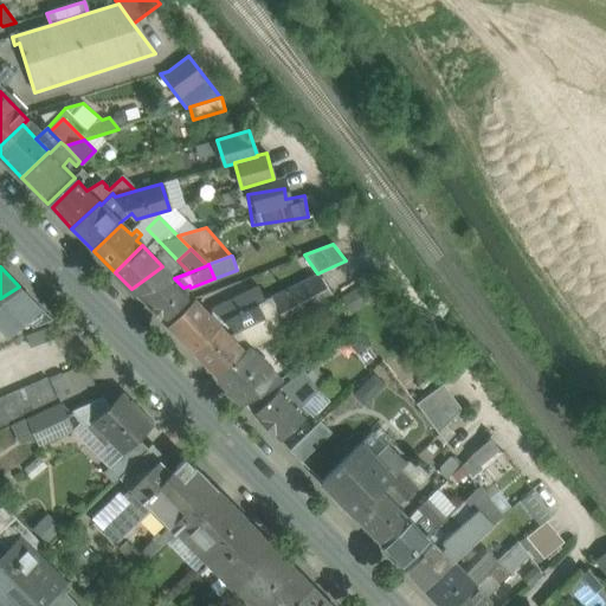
[(162,266),(131,289),(135,294),(135,292),(174,278),(162,266)]
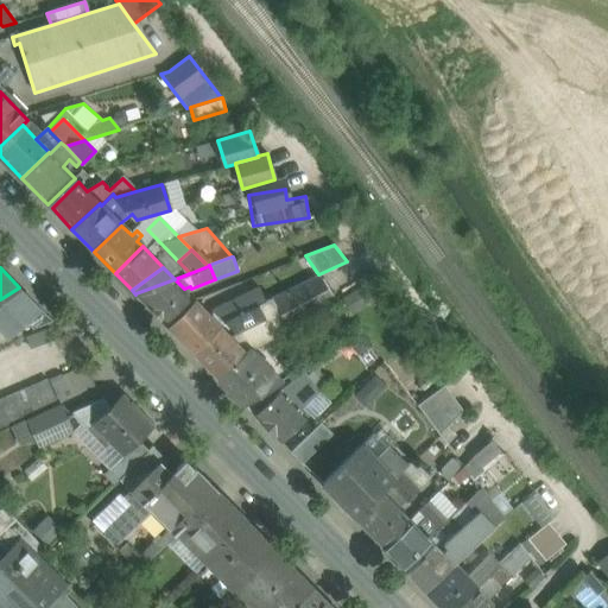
[(318,274),(272,299),(287,329),(336,299),(318,274)]
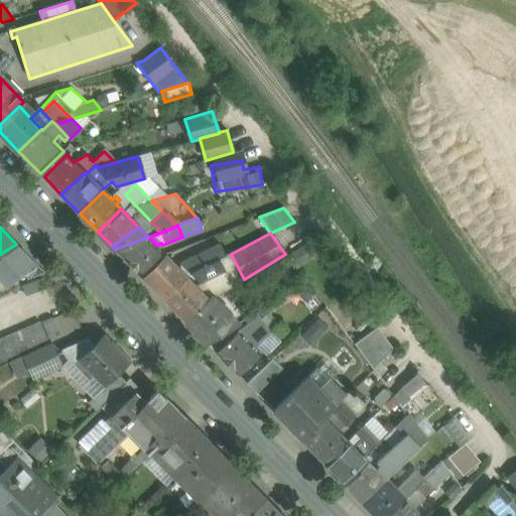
[(148,237),(115,249),(142,277),(165,254),(156,245),(148,237)]
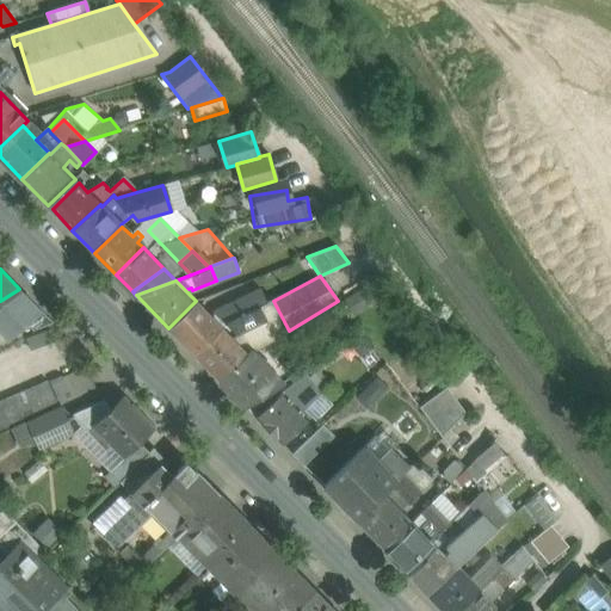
[(369,283),(343,298),(355,316),(380,302),(369,283)]
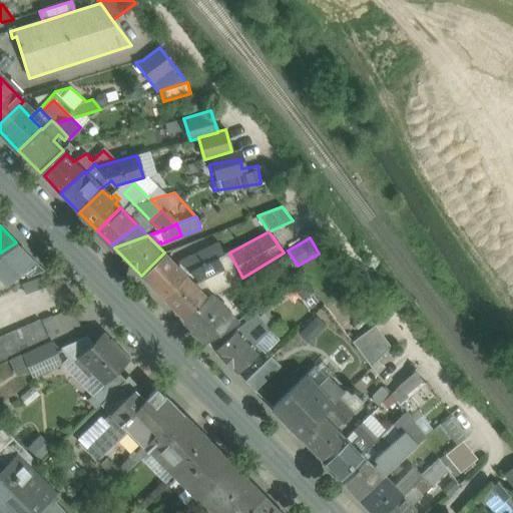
[(0,278),(7,286),(23,271),(34,261),(16,242),(0,252),(0,278)]
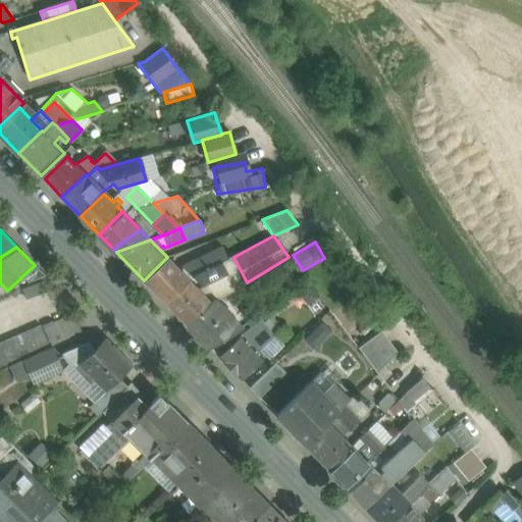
[(211,254),(184,266),(179,269),(189,278),(213,267),(210,259),(213,258),(211,254)]
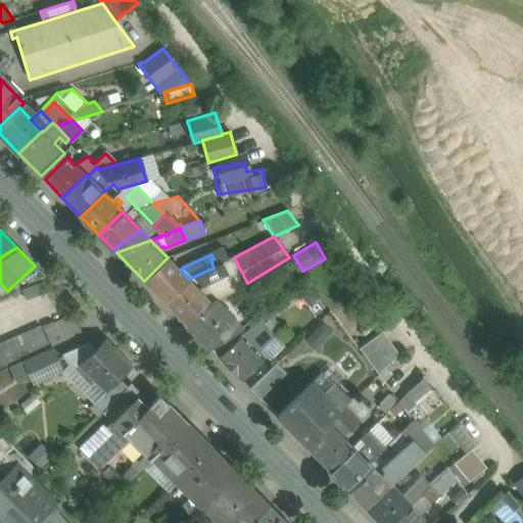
[(168,257),(144,281),(165,302),(189,279),(180,270),(168,257)]
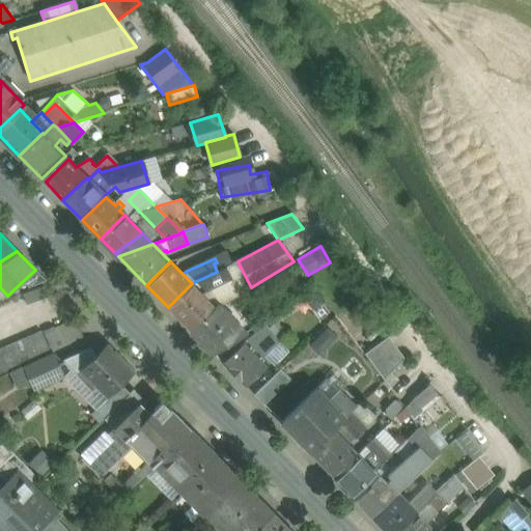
[(217,304),(251,287),(238,261),(226,267),(232,279),(222,284),(205,290),(202,294),(215,306),(217,304)]
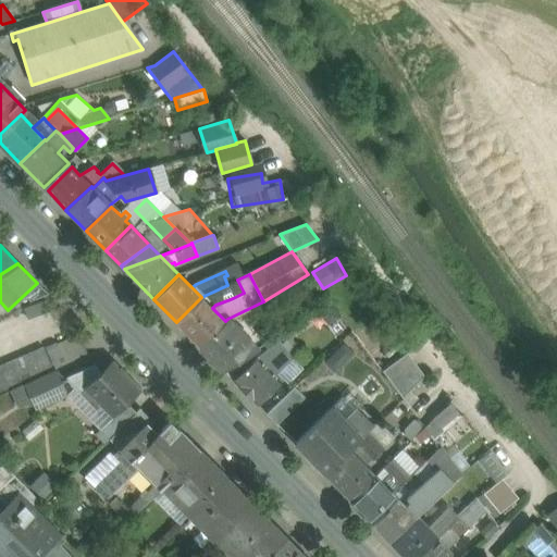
[(237,280),(227,285),(233,298),(244,293),(237,280)]
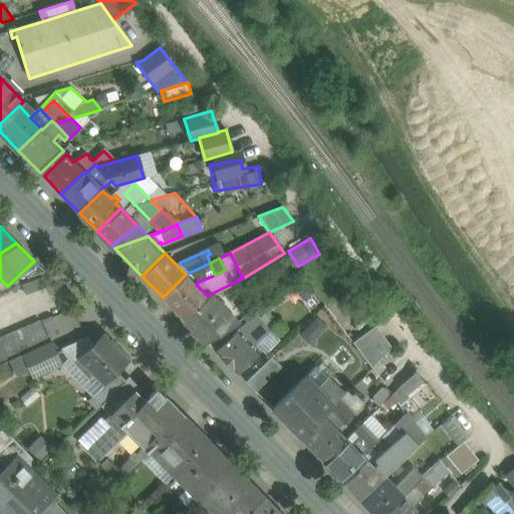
[(34,261),(23,271),(28,276),(44,271),(34,261)]
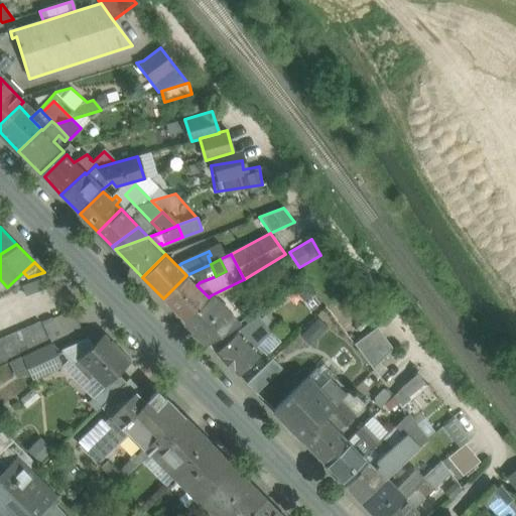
[(216,276),(211,264),(186,275),(197,285),(200,282),(216,276)]
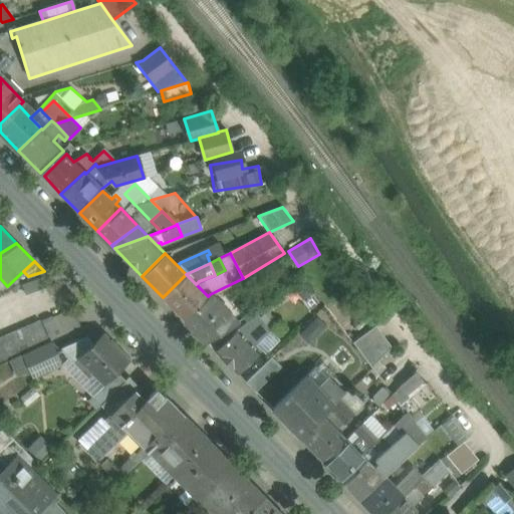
[(186,274),(163,297),(185,319),(208,296),(196,284),(186,274)]
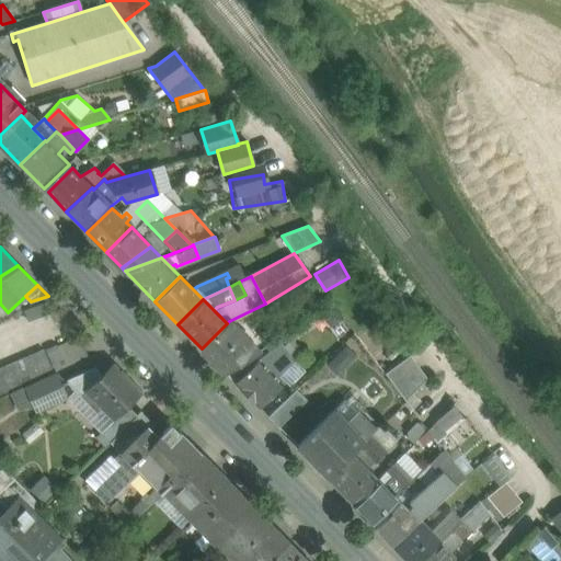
[(46,302),(23,311),(27,321),(50,312),(46,302)]
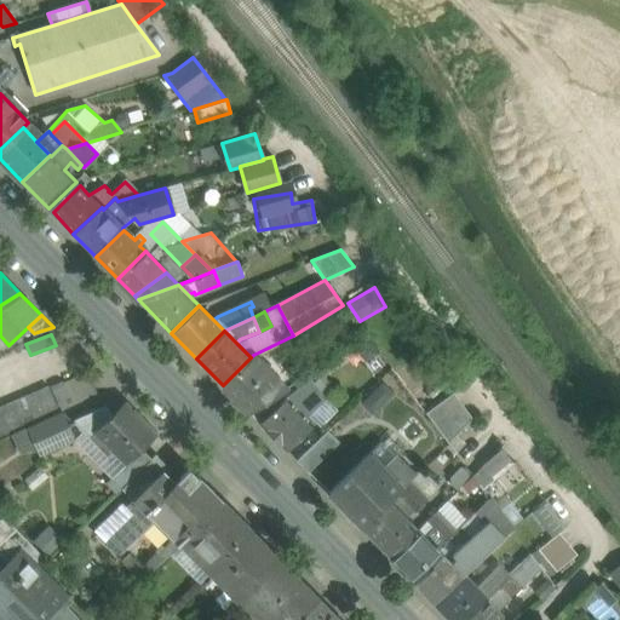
[(287,389),(253,355),(251,357),(223,385),(222,385),(248,413),(271,399),(287,389)]
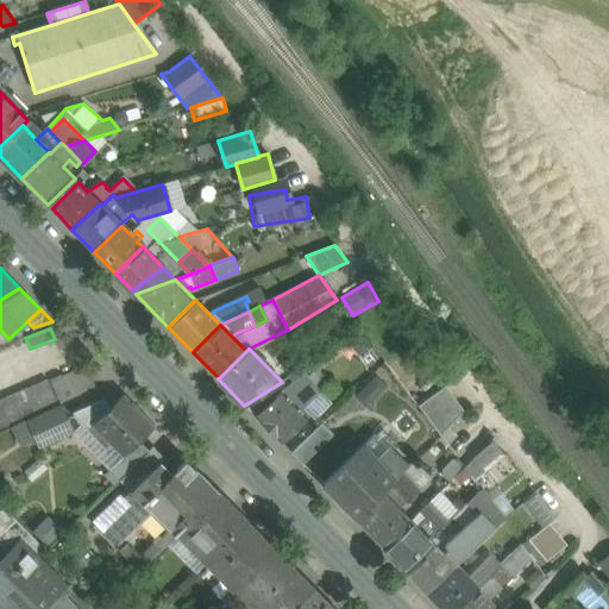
[(62,376),(73,397),(95,387),(85,365),(62,376)]
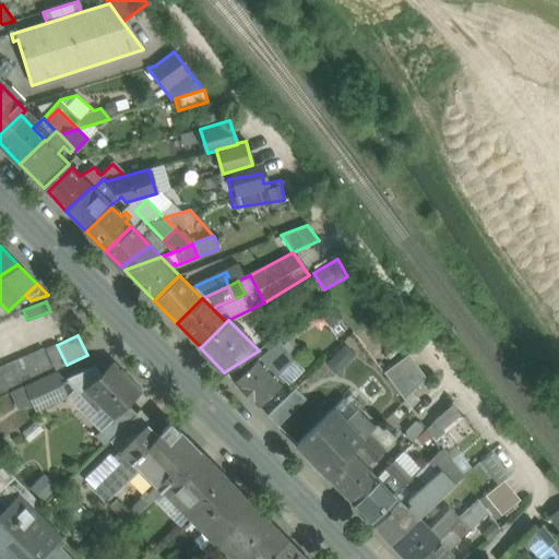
[(250,366),(235,382),(258,406),(282,382),(275,376),(294,359),(280,342),(259,358),(250,366)]
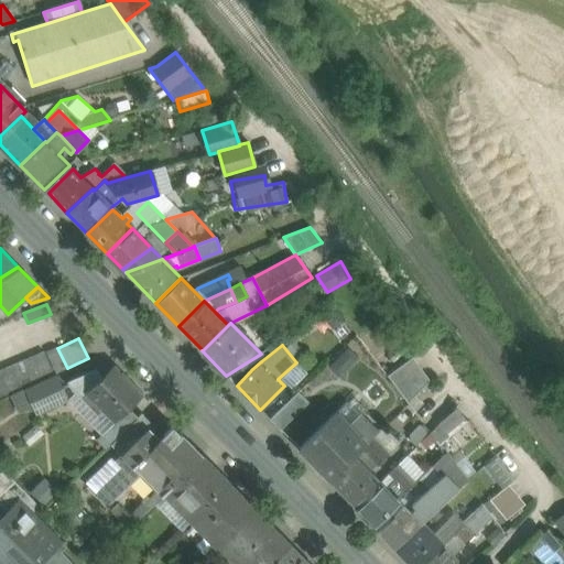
[(57,347),(44,353),(53,373),(67,368),(57,348),(57,347)]
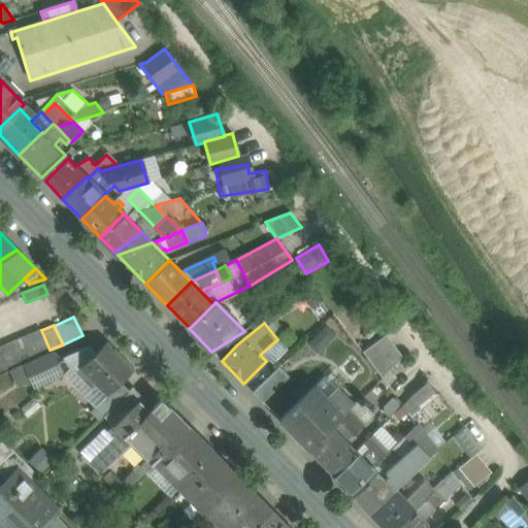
[(0,372),(50,351),(50,350),(41,330),(40,329),(0,347),(0,372)]
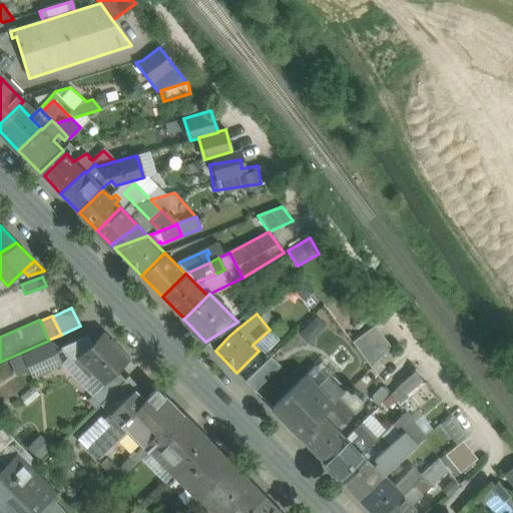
[(391,346),(375,325),(352,342),(371,367),(391,346)]
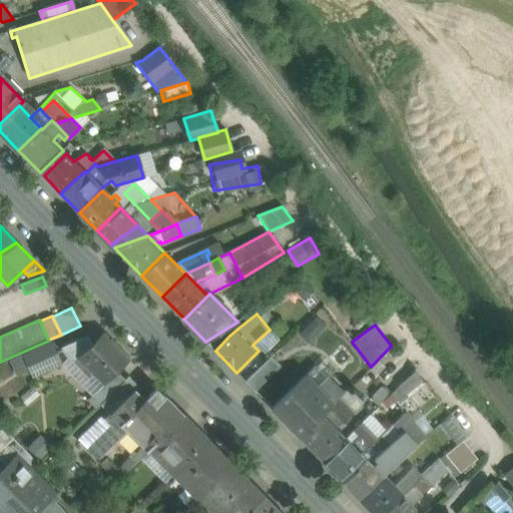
[(224,330),(206,342),(215,351),(229,336),(224,330)]
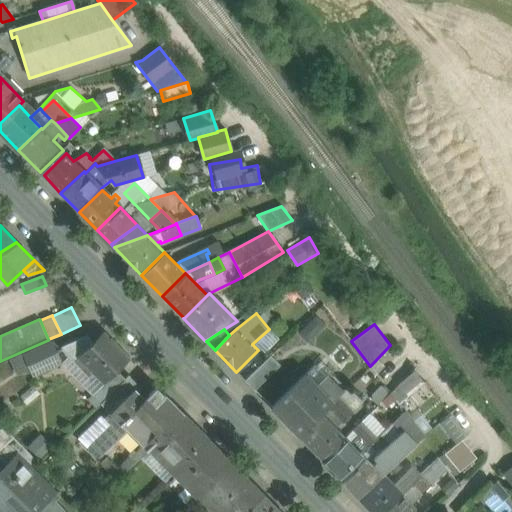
[(104,331),(93,342),(87,335),(60,348),(88,377),(93,373),(103,383),(104,384),(117,371),(130,358),(104,331)]
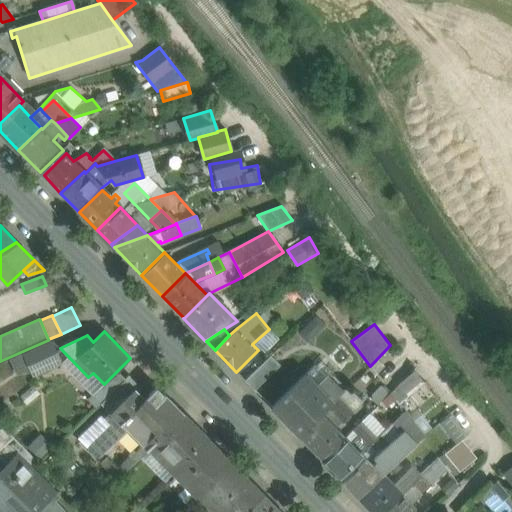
[(50,341),(24,353),(31,369),(57,357),(50,341)]
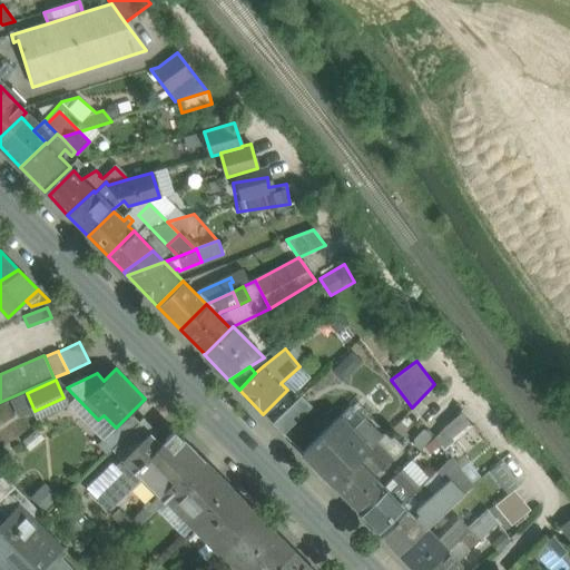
[(301,395),(273,423),(283,434),(312,406),(301,395)]
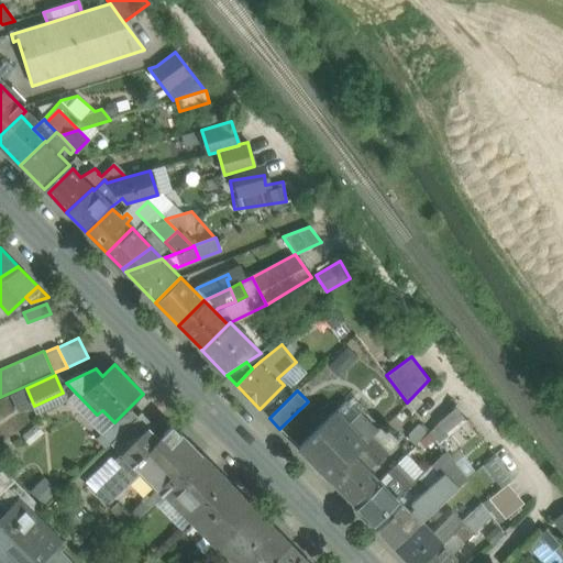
[(345,400),(298,448),(329,479),(354,455),(360,449),(371,438),(378,431),(372,424),(371,427),(345,400)]
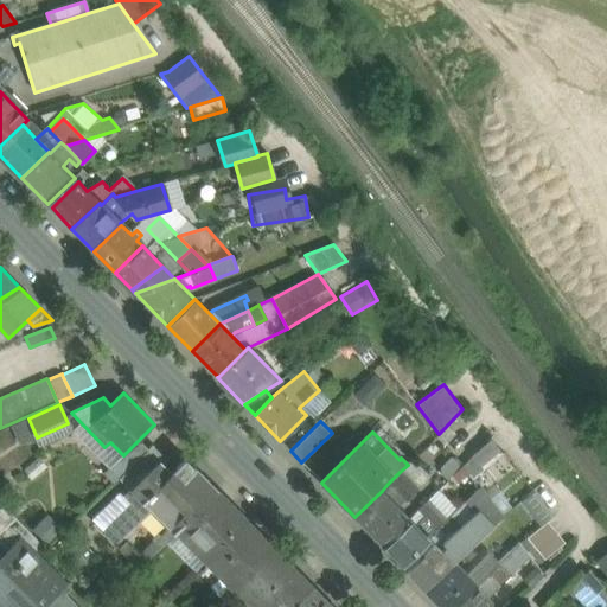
[(457,462),(448,454),(436,466),(455,485),(493,447),(483,436),(457,462)]
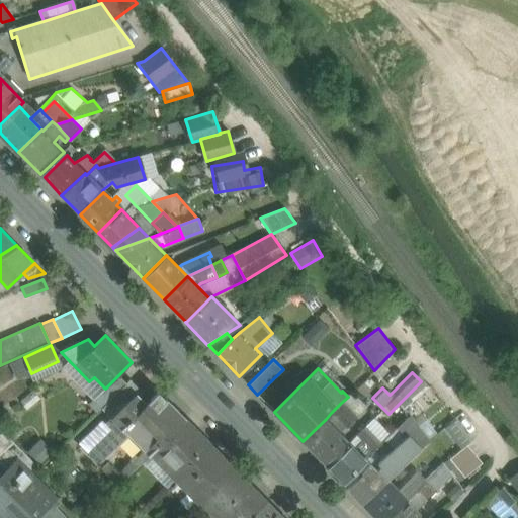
[(118,375),(105,389),(104,387),(92,400),(101,409),(126,383),(118,375)]
